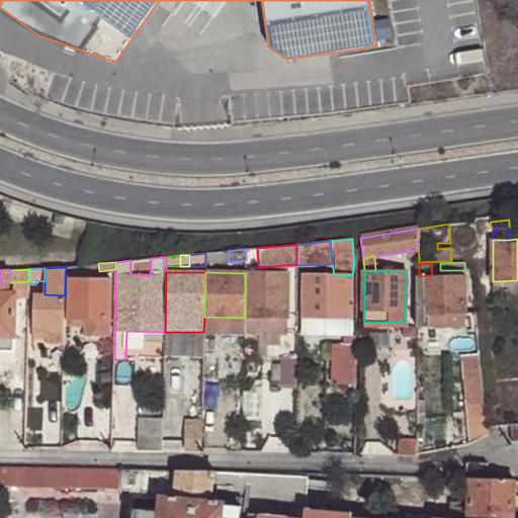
[(286,274),(245,273),(245,318),(286,318),(286,274)]
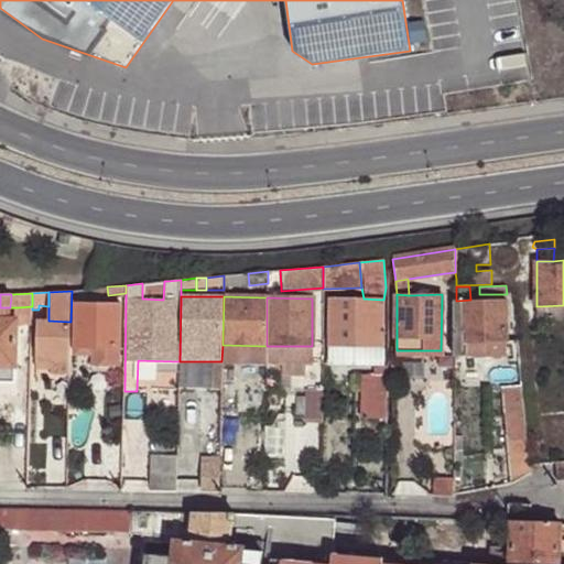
[(382,348),(383,300),(364,299),(328,297),(328,348),(348,348),(382,348)]
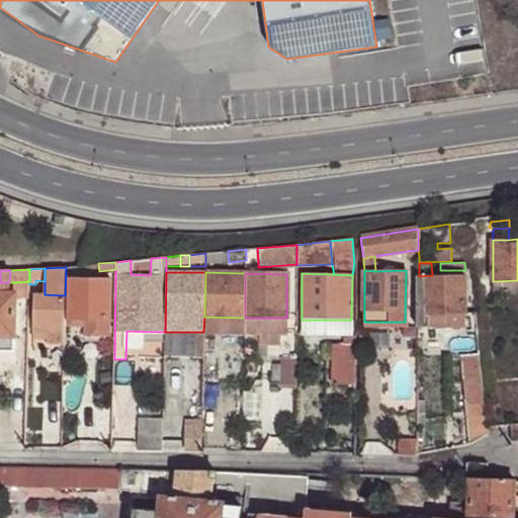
[(432,275),(419,276),(418,311),(418,328),(424,328),(465,327),(464,275),(432,275)]
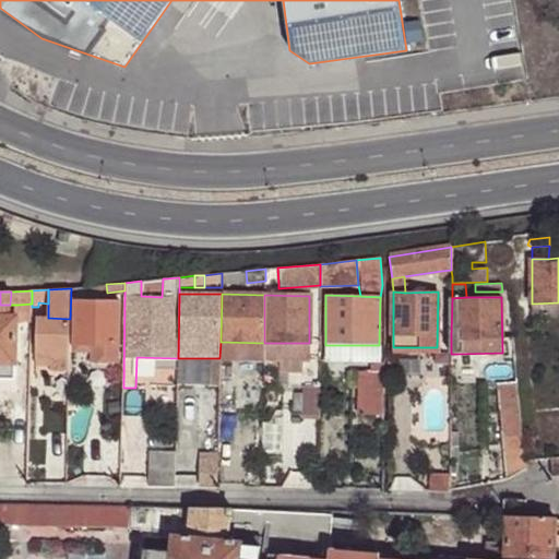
[(74,300),(74,361),(118,363),(118,301),(74,300)]
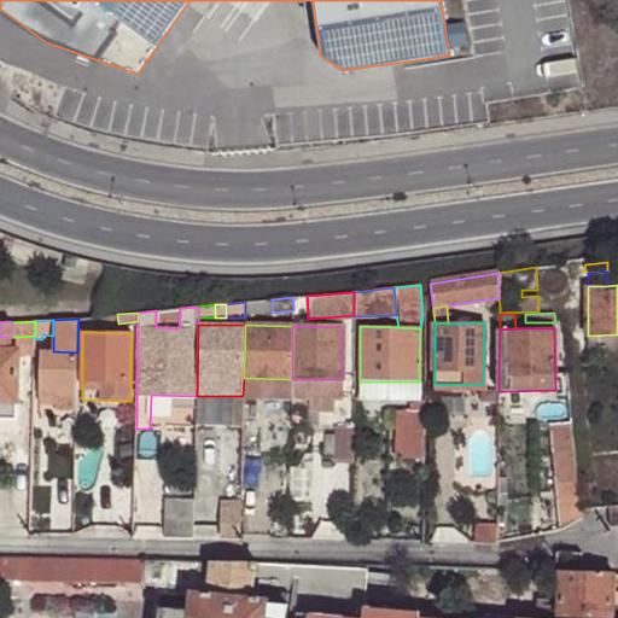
[(617,349),(617,334),(589,336),(590,349),(617,349)]
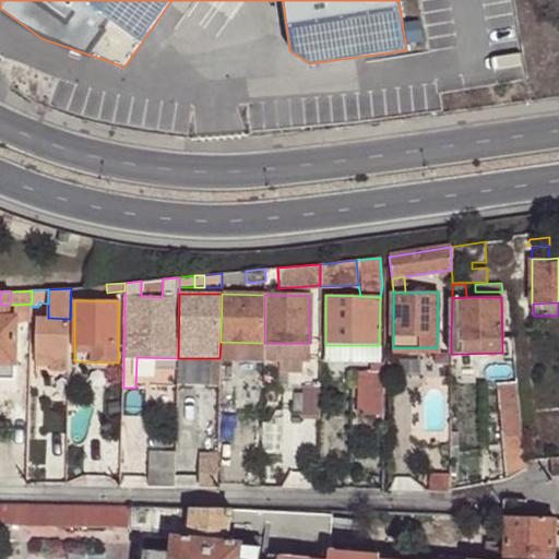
[(32,307),(32,304),(18,305),(18,318),(18,322),(32,322),(32,307)]
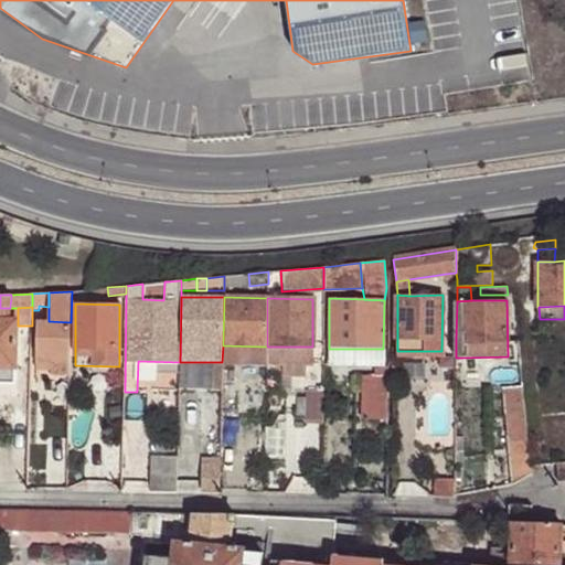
[(10,308),(0,308),(0,319),(10,320),(10,308)]
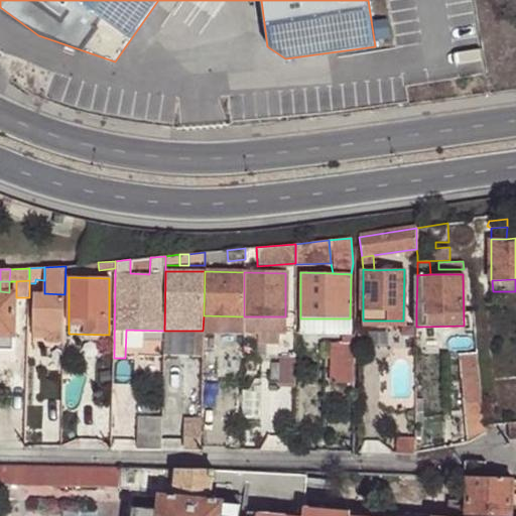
[(0,336),(15,336),(16,297),(16,293),(9,292),(0,291),(0,336)]
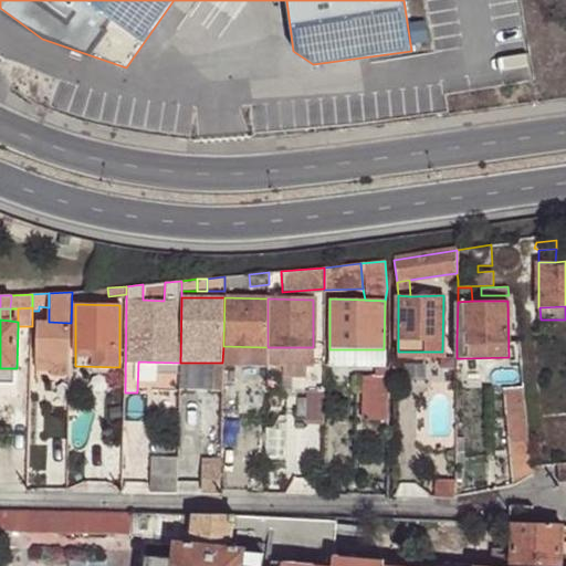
[(70,365),(71,323),(49,322),(38,322),(37,364),(52,364),(51,380),(70,380),(70,365)]
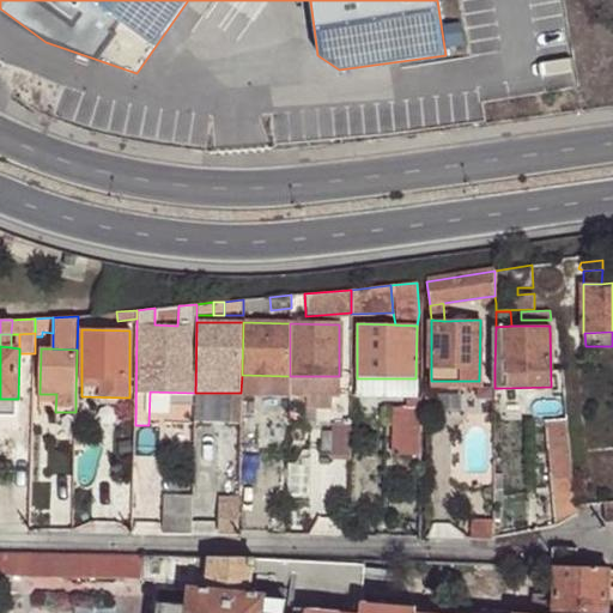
[(290,376),(242,375),(241,393),(289,394),(290,376)]
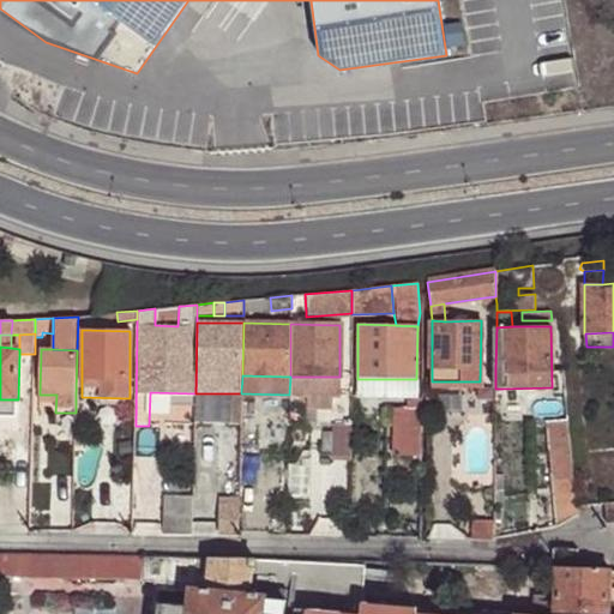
[(339,377),(290,377),(289,395),(307,395),(331,395),(338,395),(339,377)]
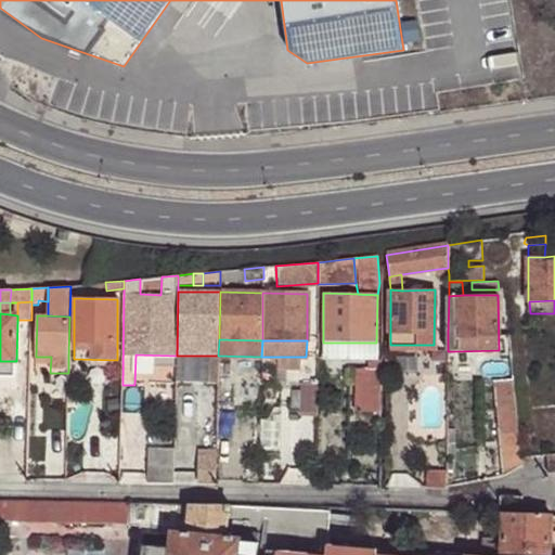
[(343,356),(343,343),(323,343),(323,356),(343,356)]
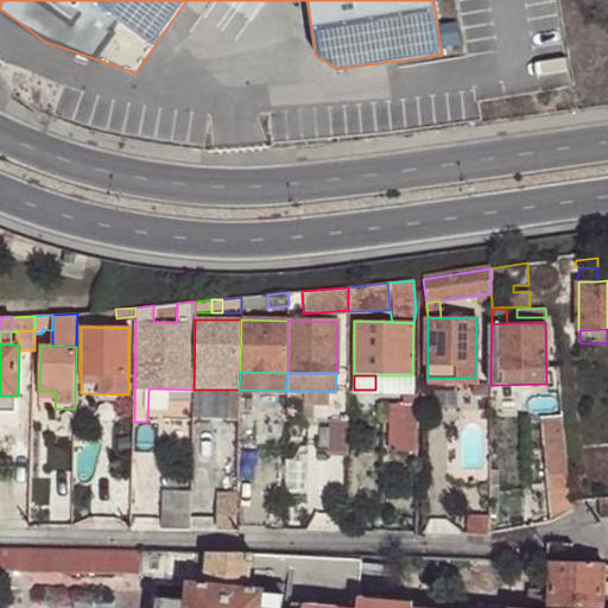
[(413,390),(412,375),(375,375),(375,390),(413,390)]
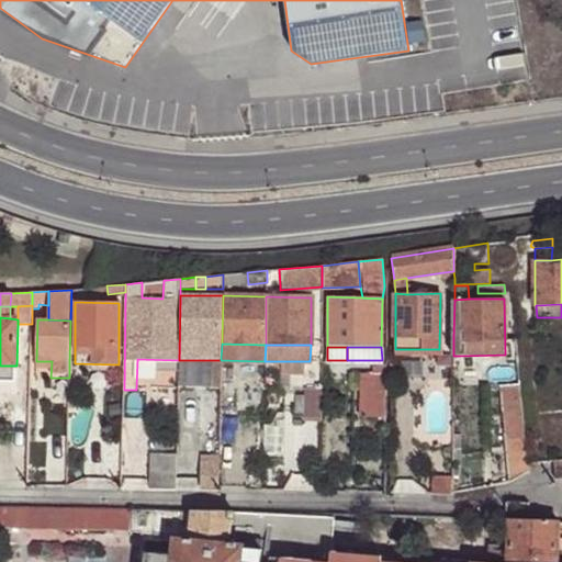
[(423,363),(422,349),(395,349),(395,363),(423,363)]
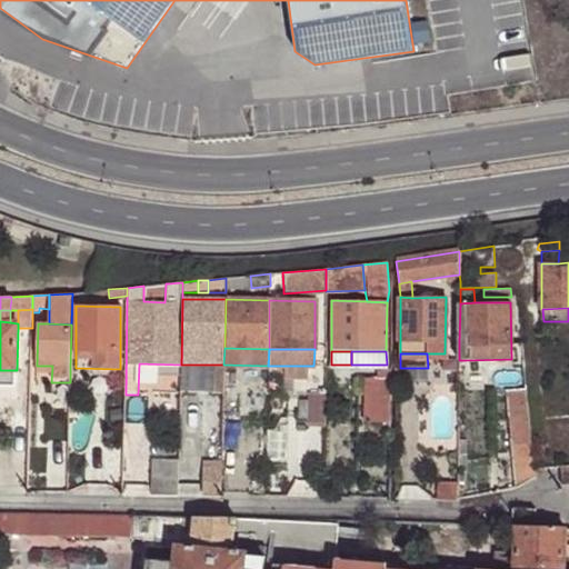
[(445,368),(445,353),(432,353),(432,368),(445,368)]
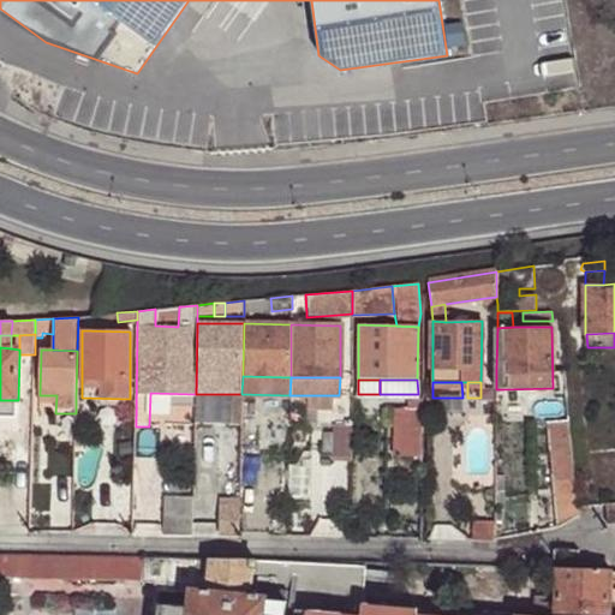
[(332,395),(308,395),(306,410),(332,410),(332,395)]
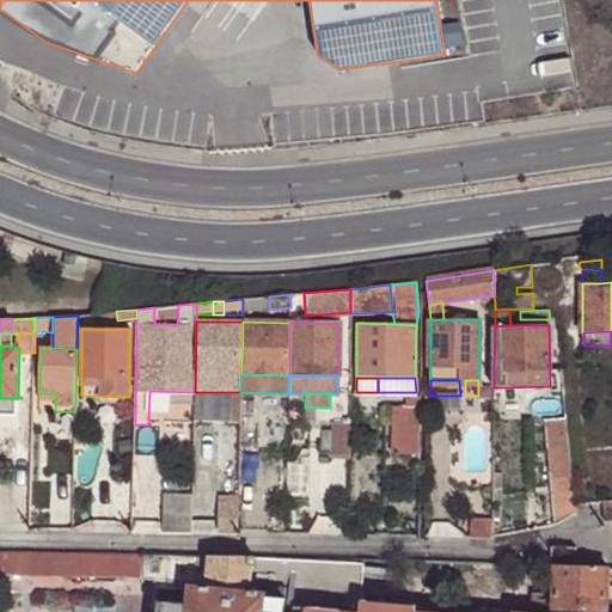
[(252,397),(240,397),(240,417),(249,417),(252,416),(252,397)]
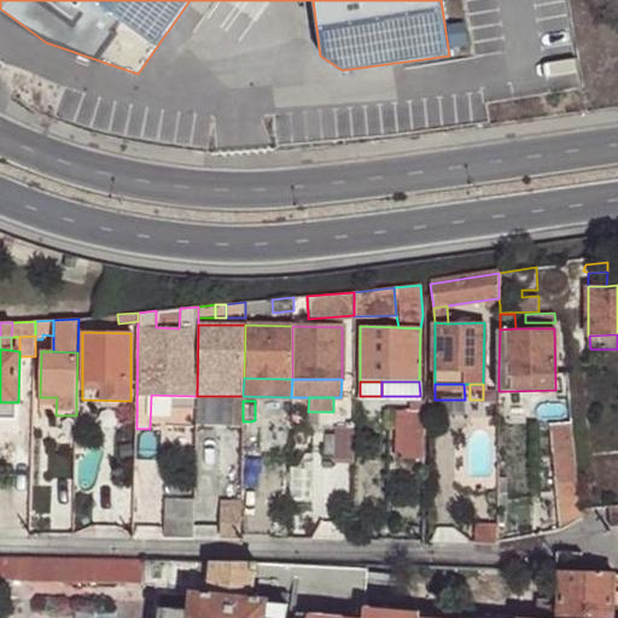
[(0,415),(18,417),(18,402),(0,402),(0,415)]
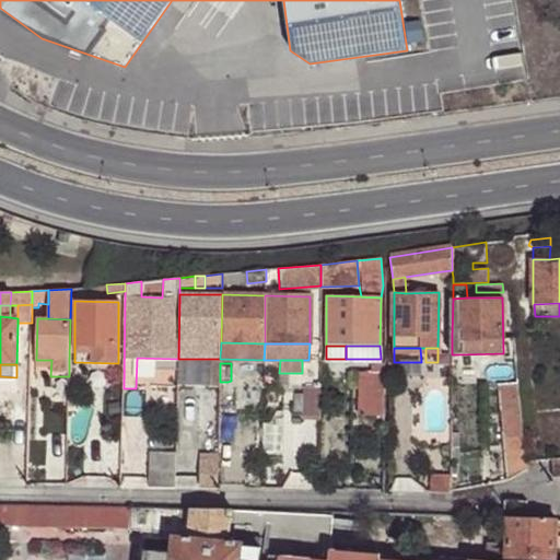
[(382,369),(373,370),(372,370),(373,398),(383,398),(382,369)]
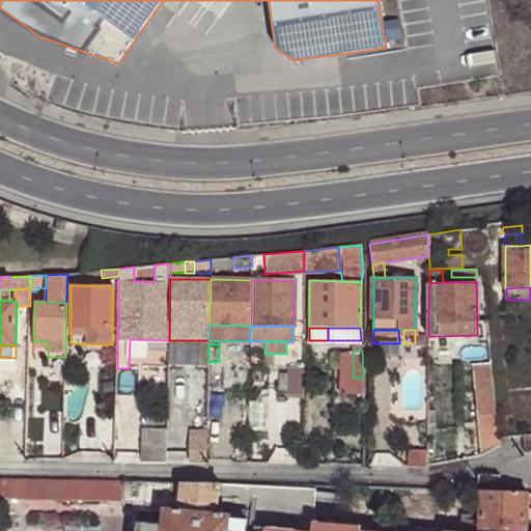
[(354,378),(353,351),(341,354),(341,378),(354,378)]
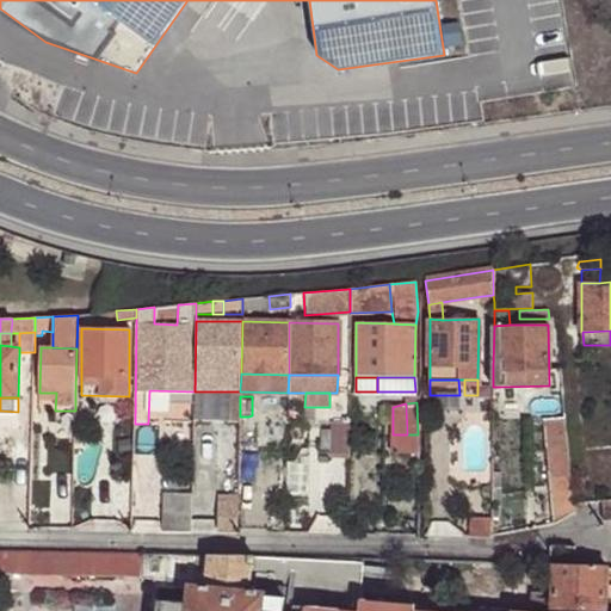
[(573,505),(566,420),(544,423),(554,528),(574,516),(573,505)]
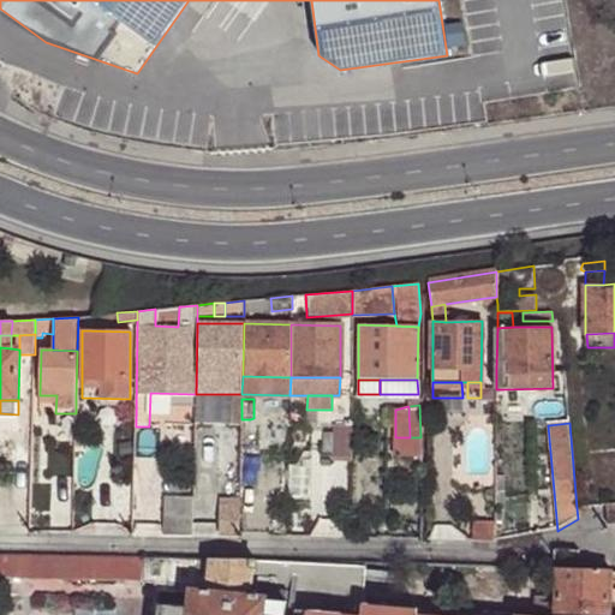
[(351,455),(351,424),(334,424),(333,455),(351,455)]
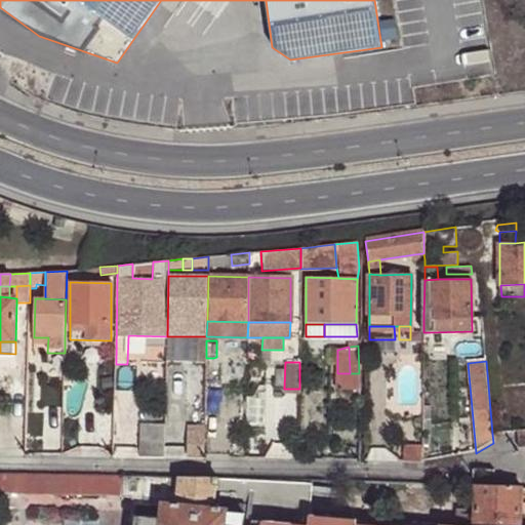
[(165,458),(165,428),(140,428),(139,458),(165,458)]
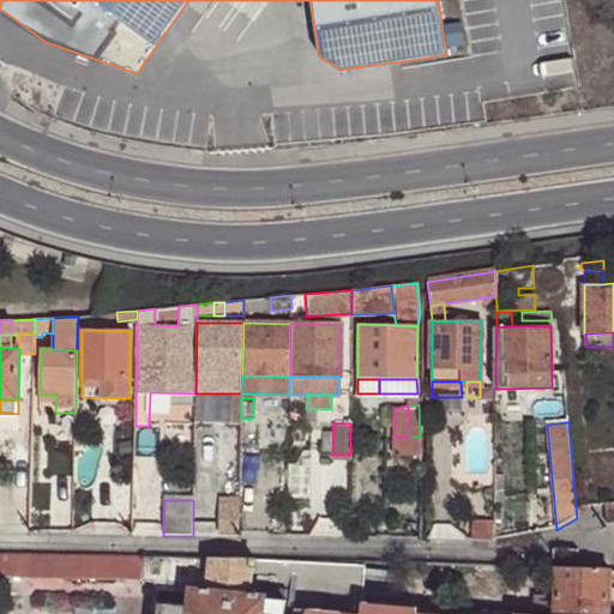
[(613,523),(613,504),(603,505),(606,524),(607,524),(613,523)]
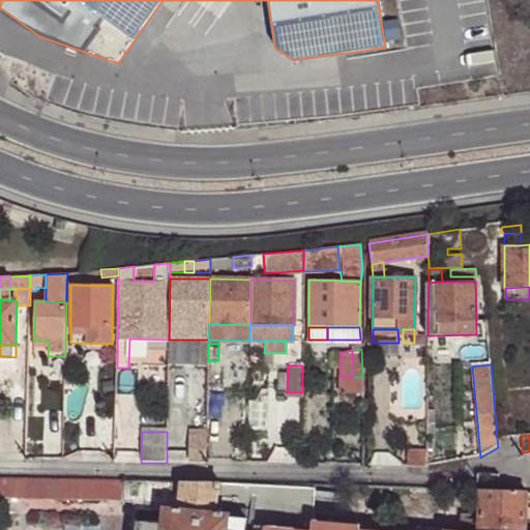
[(523,452),(521,436),(511,437),(512,453),(523,452)]
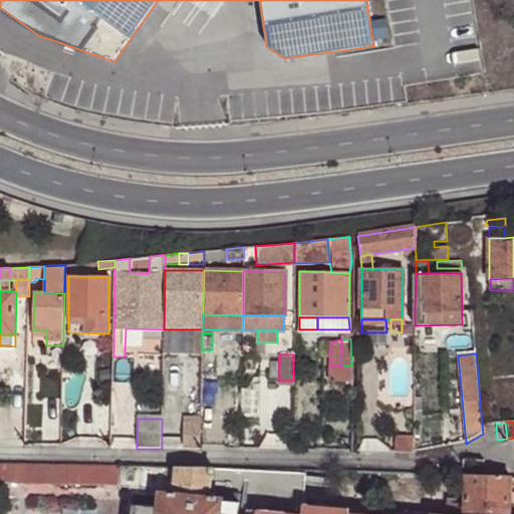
[(200,450),(201,428),(184,427),(184,449),(200,450)]
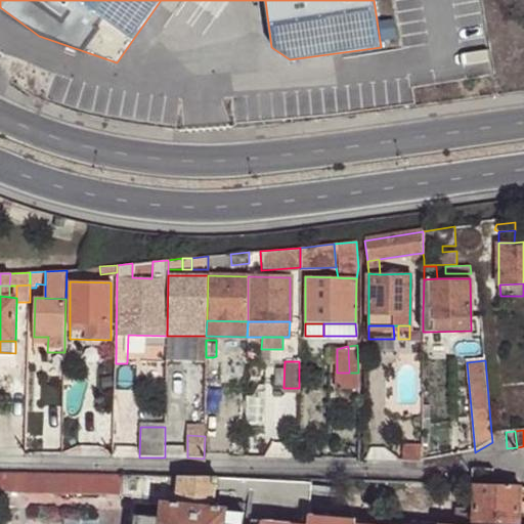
[(0,473),(0,492),(119,495),(122,495),(122,489),(123,475),(0,473)]
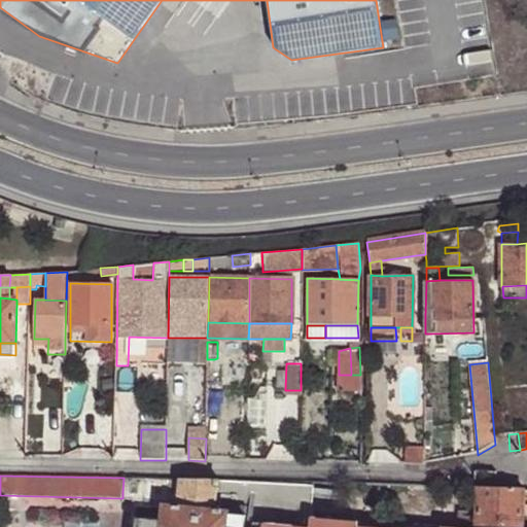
[(165,479),(124,478),(123,492),(123,498),(119,498),(119,499),(133,501),(132,512),(136,512),(136,518),(161,520),(163,504),(165,479)]
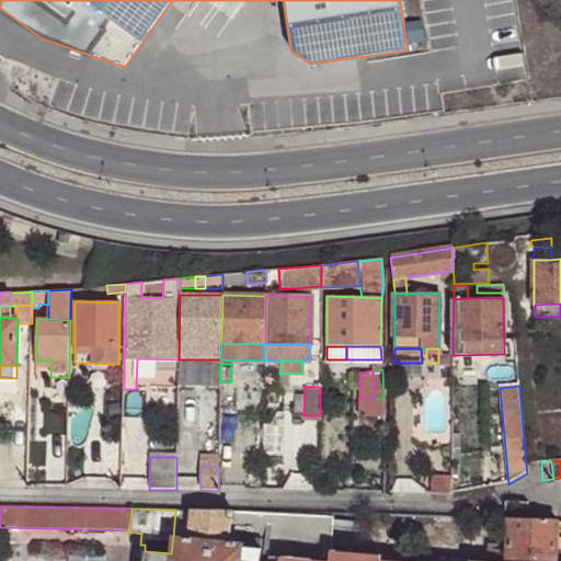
[(193,510),(175,510),(173,537),(189,538),(193,510)]
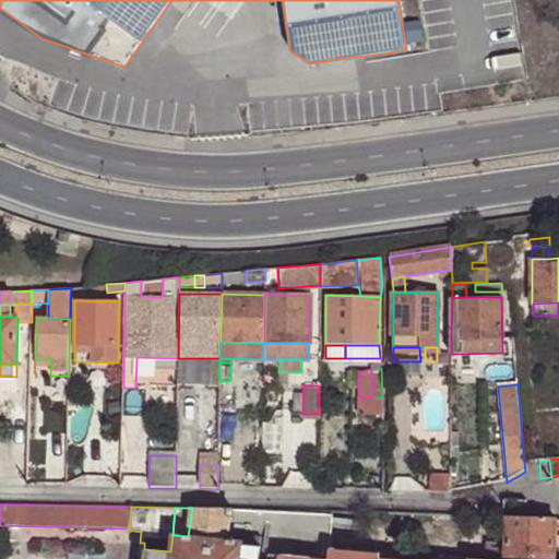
[(230,509),(192,508),(188,536),(226,540),(230,509)]
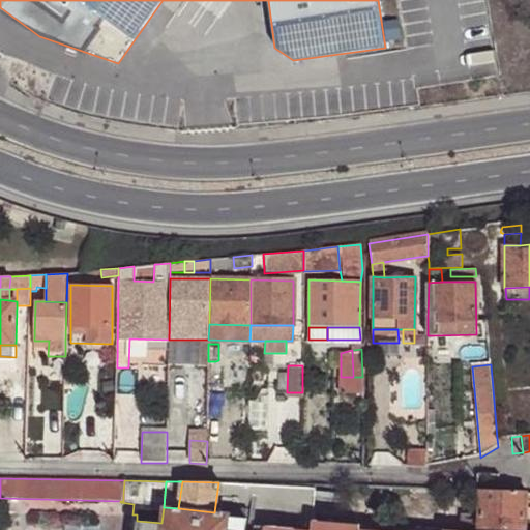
[(240,483),(218,482),(214,512),(230,514),(232,502),(238,503),(240,483)]
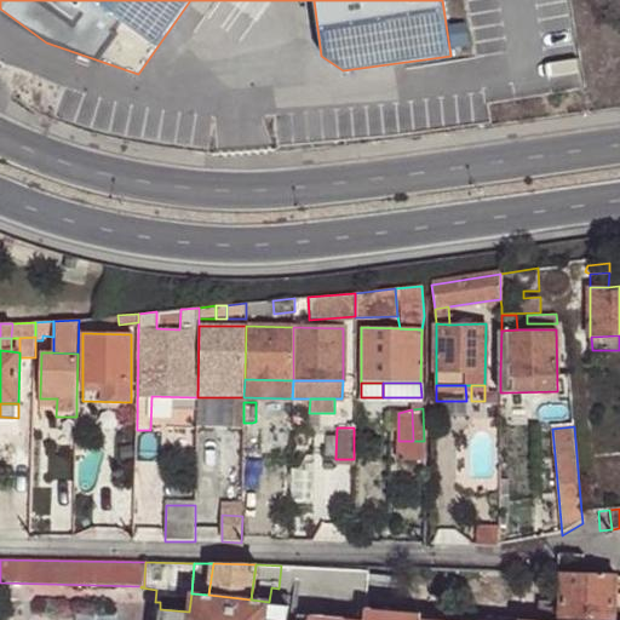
[(369,573),(281,566),(279,589),(271,587),(269,602),(268,619),(276,619),(297,619),(299,614),(313,615),(355,619),(363,619),(366,609),(369,573)]
